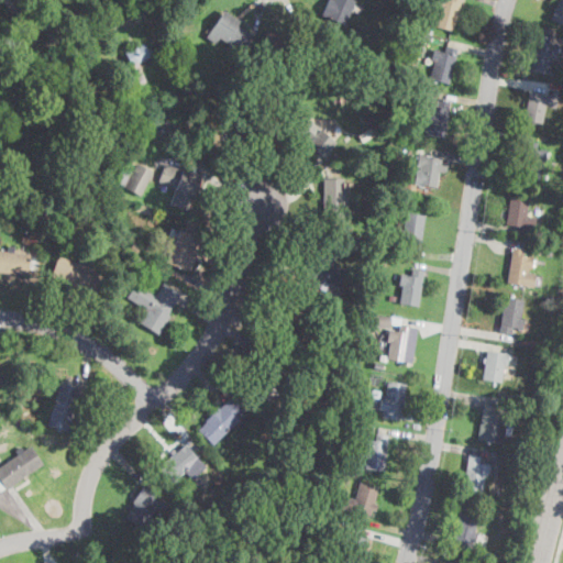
[(355,0),(344,25),(321,14),(328,0),(355,0)]
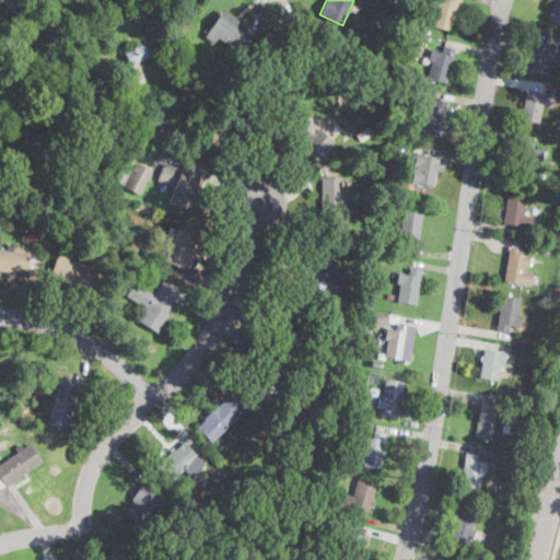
[(458,0),(458,1),(451,32),(431,26),(435,9),(433,8),(435,0),(458,0)]
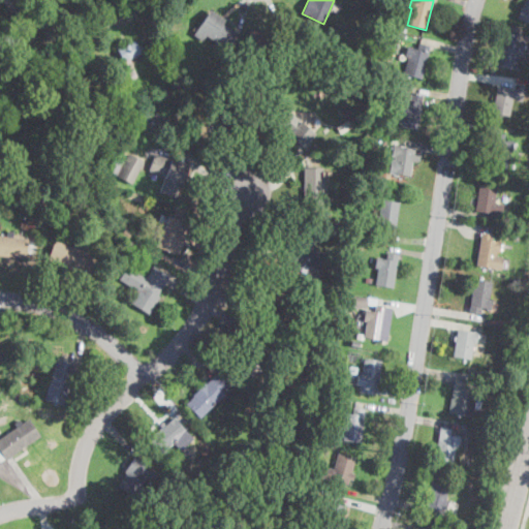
[(528,0),(528,22),(517,18),(524,0),(528,0)]
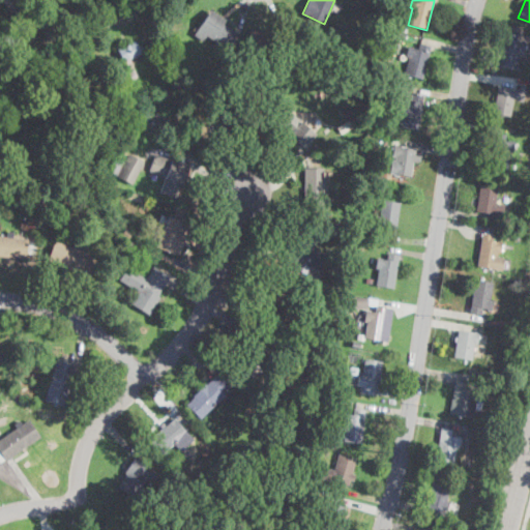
[(174,10),(168,10),(168,2),(179,2),(179,7),(174,7),(174,10)]
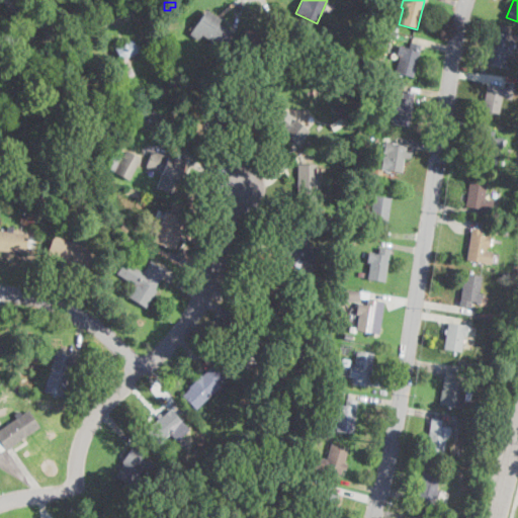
[(220,47),(200,34),(197,39),(189,33),(205,9),(220,19),(217,23),(230,31),(220,47)]
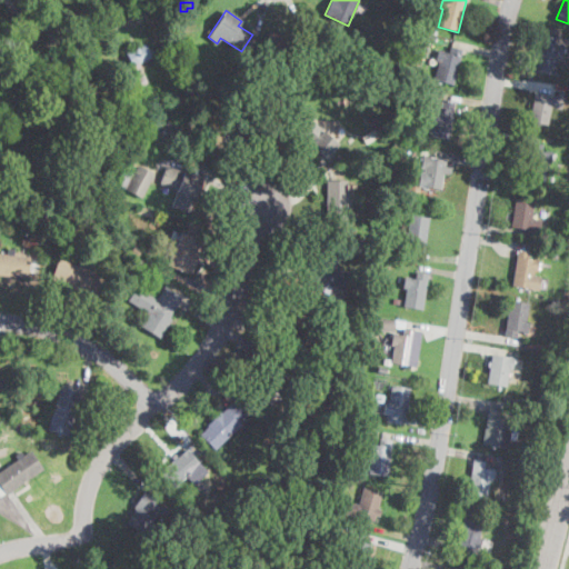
[(271,56),(269,32),(303,29),(306,52),(271,56)]
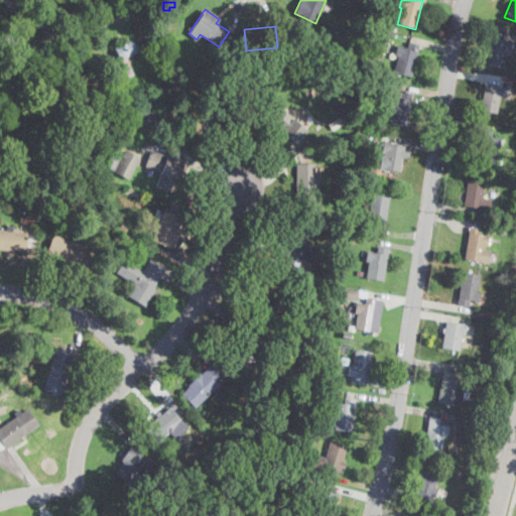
[(396,33),(395,38),(393,37),(393,39),(389,38),(389,37),(387,36),(388,31),(396,33)]
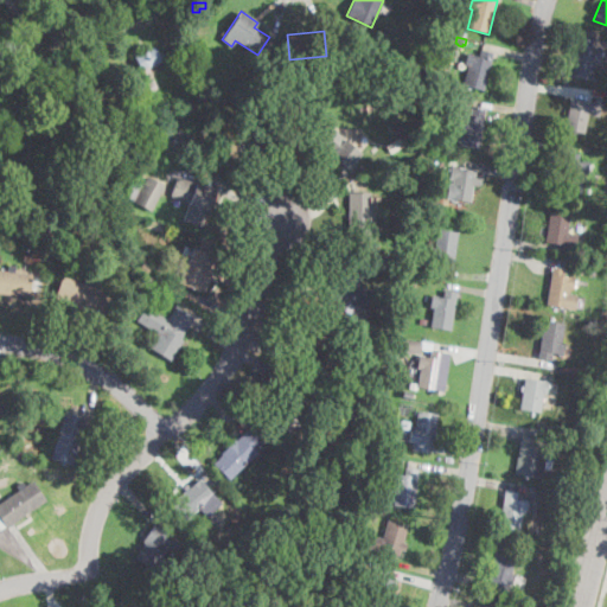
[(606,43),(606,51),(602,50),(599,62),(596,61),(592,80),(572,76),(580,38),(606,43)]
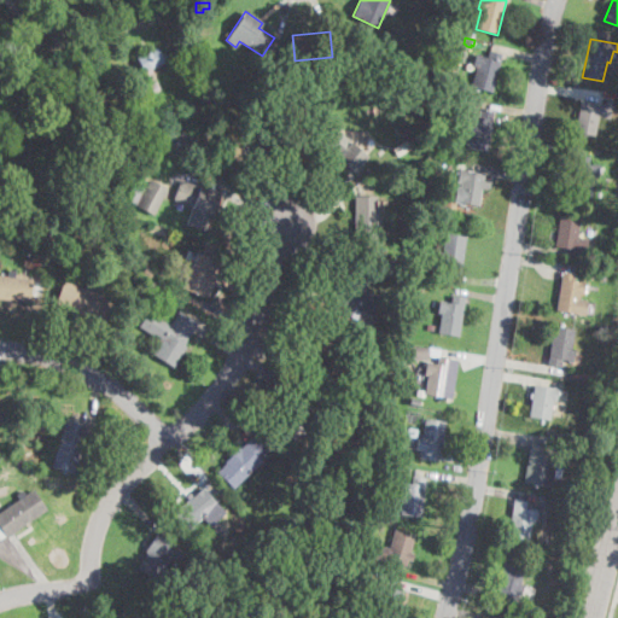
[(161,89),(153,93),(136,57),(158,47),(164,63),(151,69),(161,89)]
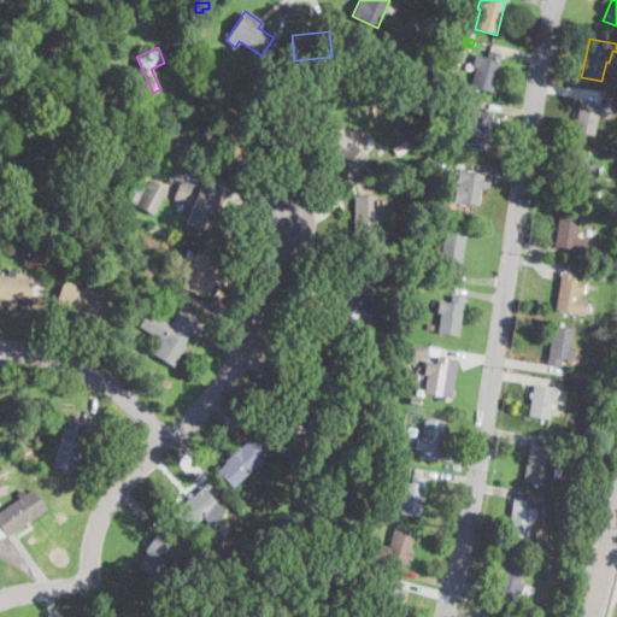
[(500,57),(500,58),(492,92),(470,86),(475,68),(472,66),(476,54),(487,57),(489,51),(501,53),(500,57)]
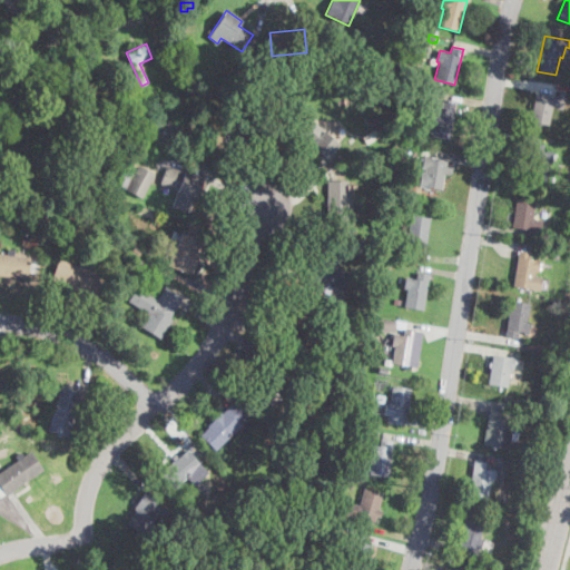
[(423,89),(423,98),(425,98),(424,109),(422,109),(422,112),(418,112),(418,108),(414,108),(415,95),(418,95),(418,89),(423,89)]
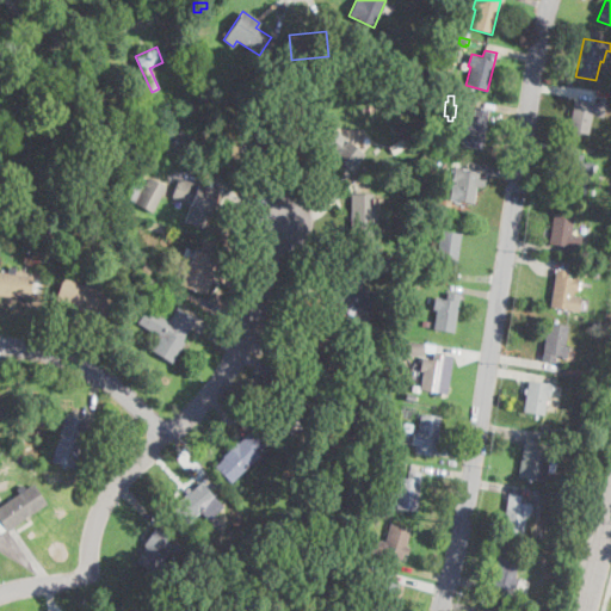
[(605,106),(603,117),(592,116),(588,135),(568,130),(574,100),(605,106)]
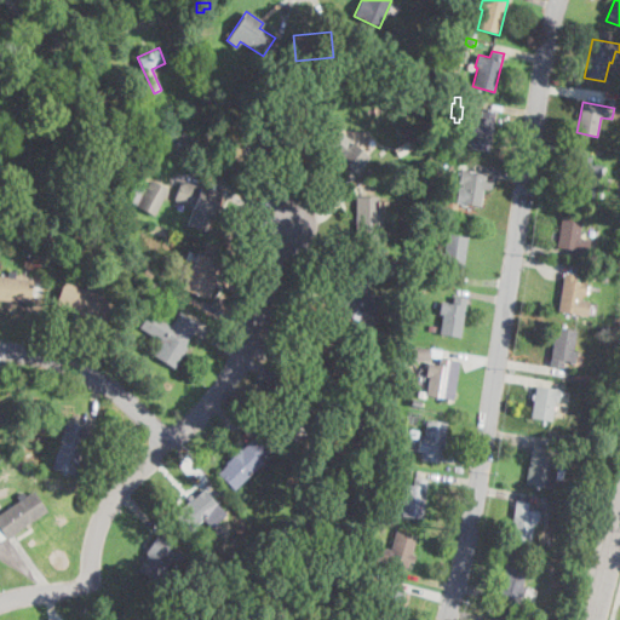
[(495,113),(488,150),(469,147),(471,135),(466,135),(470,115),(475,115),(476,109),(495,113)]
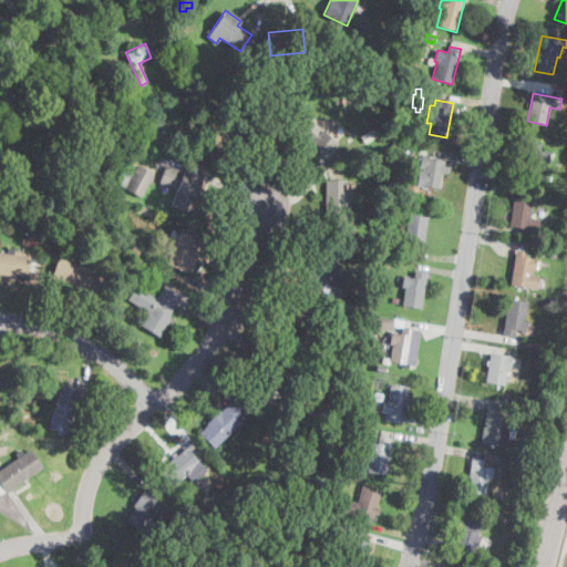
[(323,158),(299,134),(311,121),(337,144),(323,158)]
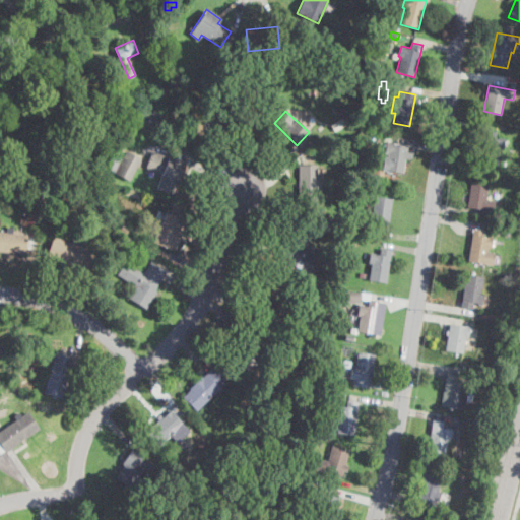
[(505,139),(503,149),(500,149),(498,166),(480,163),(485,130),(496,132),(495,138),(505,139)]
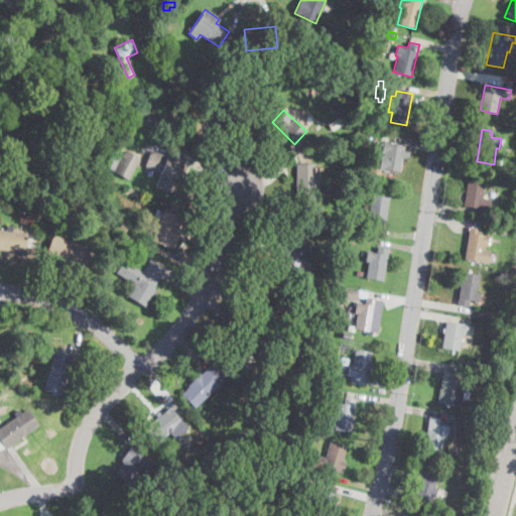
[(368,132),(367,139),(357,137),(358,131),(368,132)]
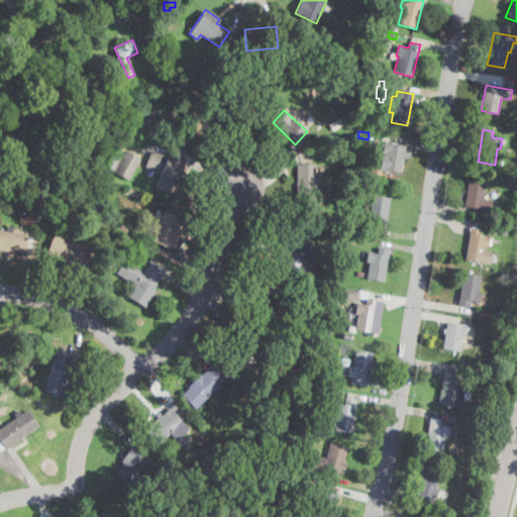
[(409,158),(409,159),(404,158),(402,172),(384,169),(386,152),(383,152),(384,141),(380,140),(381,134),(392,136),(391,143),(405,145),(404,151),(410,152),(409,158)]
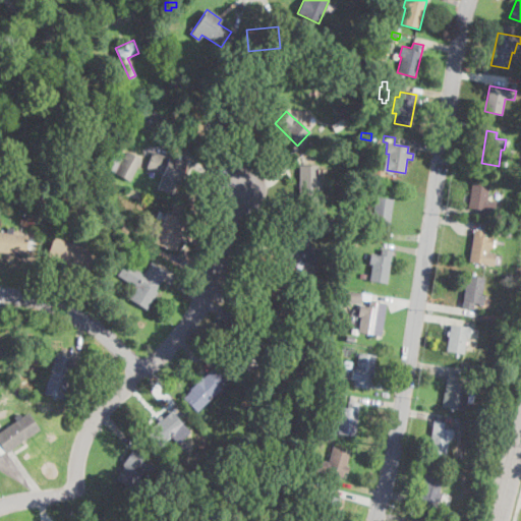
[(141,159),(130,181),(109,170),(116,156),(122,159),(127,151),(141,159)]
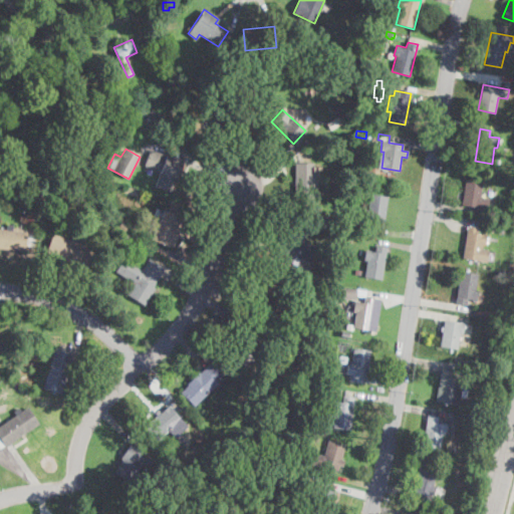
[(172,192),(156,186),(161,171),(145,166),(151,150),(182,162),(172,192)]
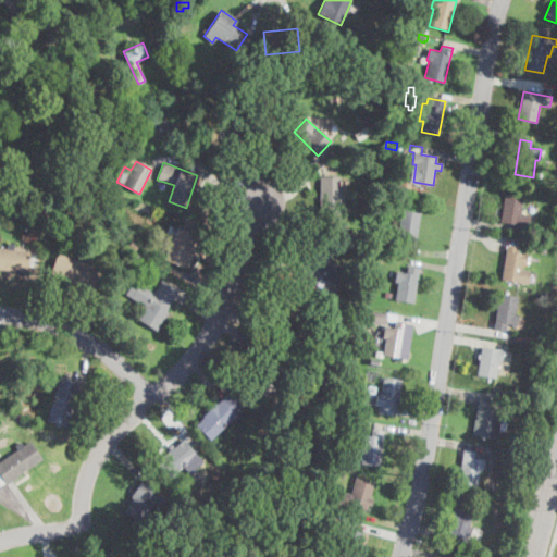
[(349,177),(349,203),(339,203),(339,221),(320,221),(320,180),(320,176),(349,177)]
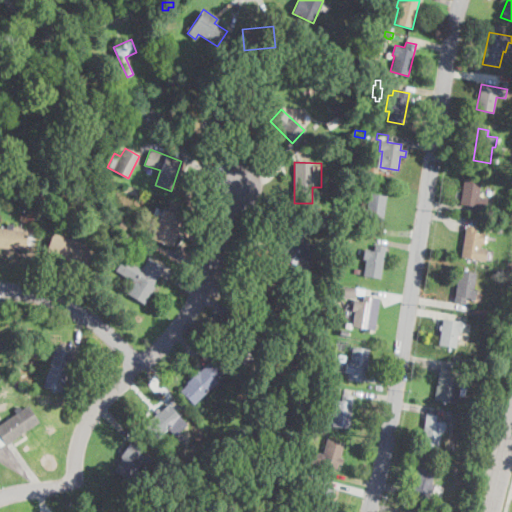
[(487,198),(484,217),(474,215),(475,206),(460,204),(463,178),(481,180),(479,196),(487,198)]
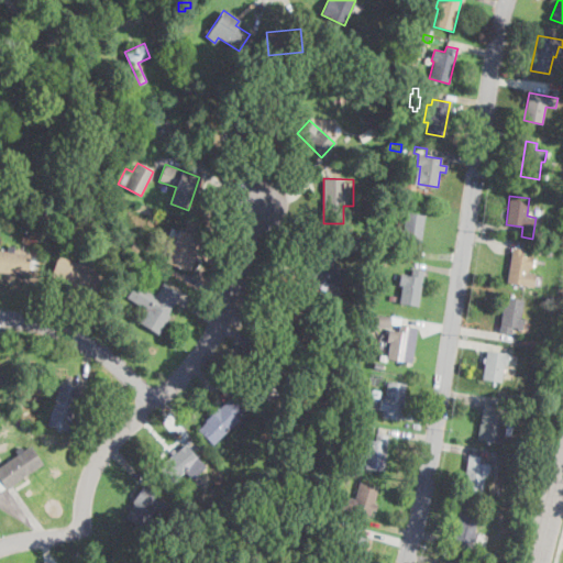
[(386,208),(384,216),(377,214),(379,206),(386,208)]
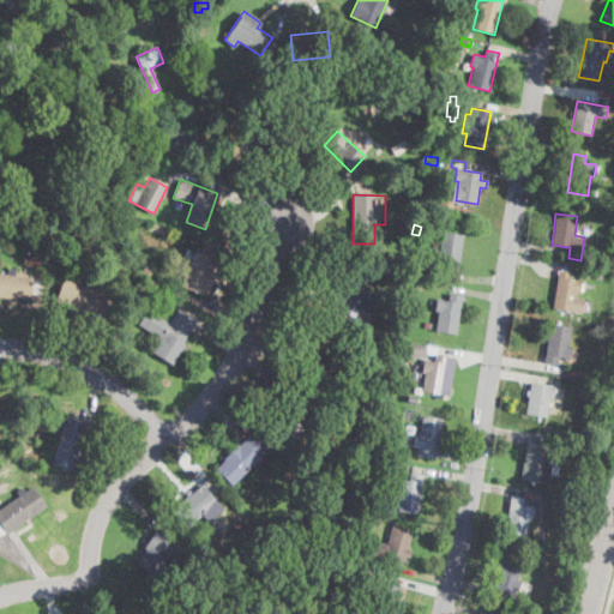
[(463,235),(458,272),(458,274),(445,271),(446,264),(435,263),(437,252),(441,252),(444,233),(463,235)]
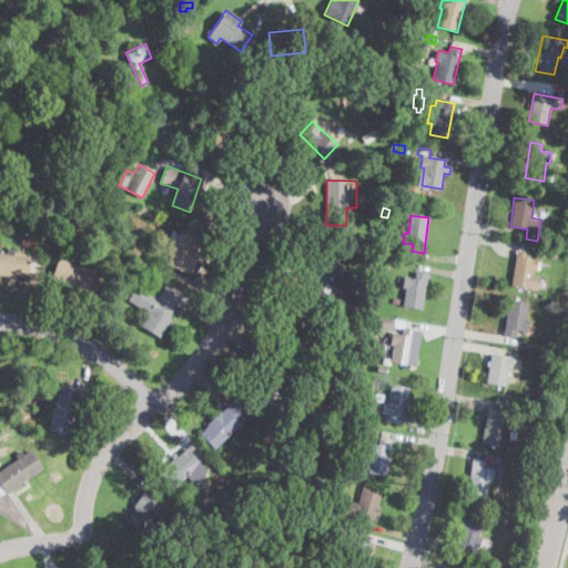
[(203,240),(191,273),(169,265),(181,232),(203,240)]
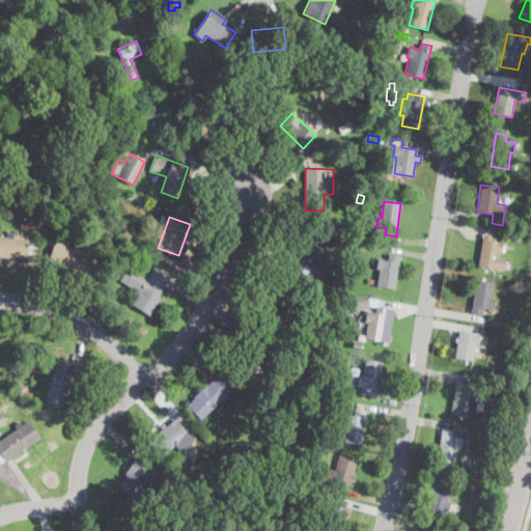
[(327,255),(319,272),(309,267),(306,275),(283,264),(299,229),(316,238),(311,248),(327,255)]
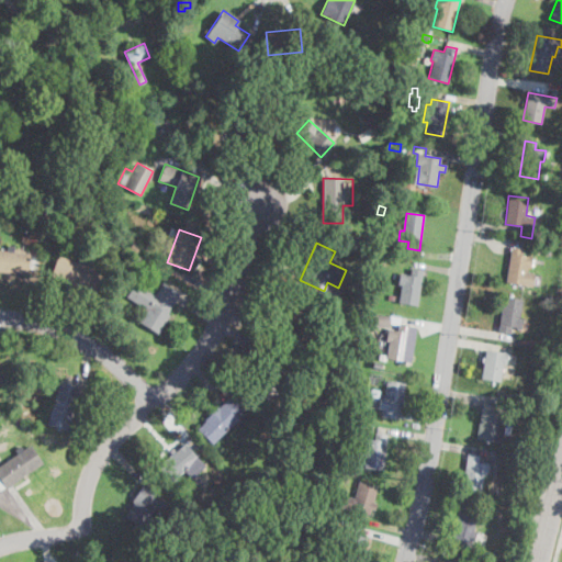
[(544,245),(542,253),(536,251),(537,243),(544,245)]
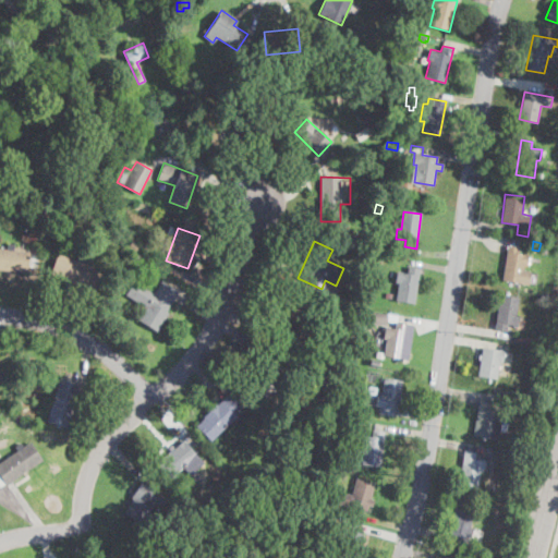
[(14,250),(29,252),(27,270),(14,269),(14,271),(0,269),(0,247),(7,249),(8,244),(14,244),(14,250)]
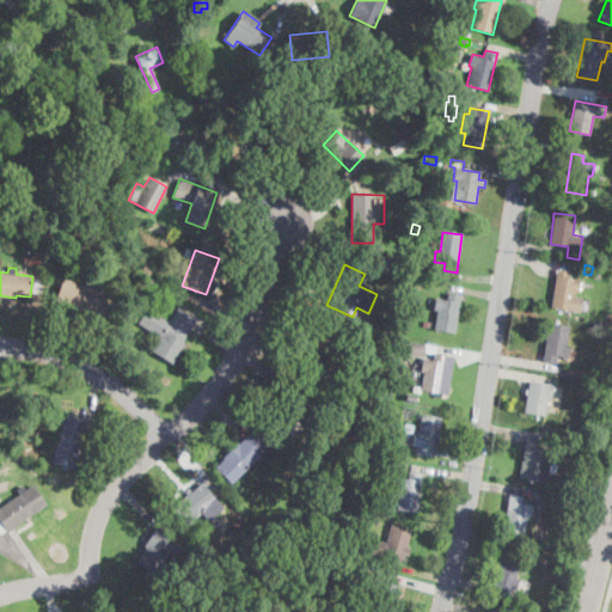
[(580,280),(577,292),(575,292),(571,311),(570,311),(550,307),(556,273),(557,269),(569,271),(568,279),(580,280)]
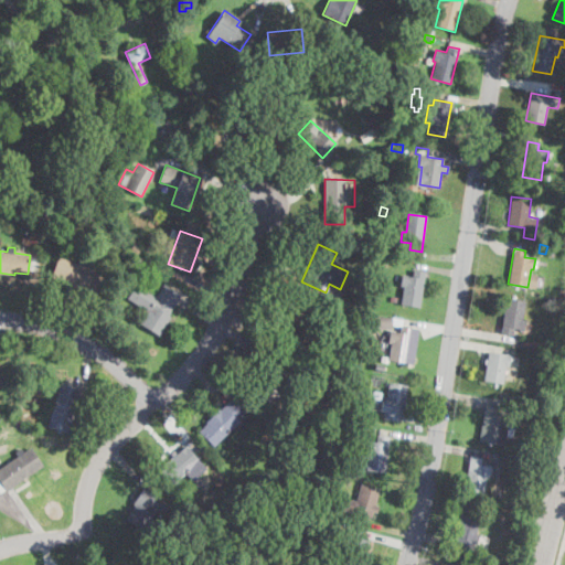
[(40,256),(38,269),(30,268),(32,255),(40,256)]
